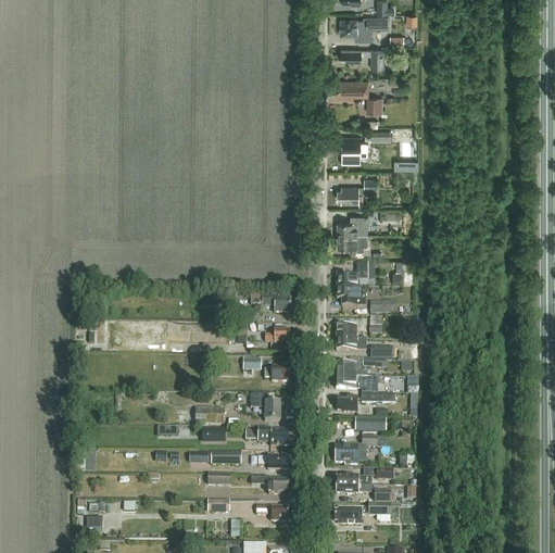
[(376,0),(376,11),(386,11),(386,0),(376,0)]
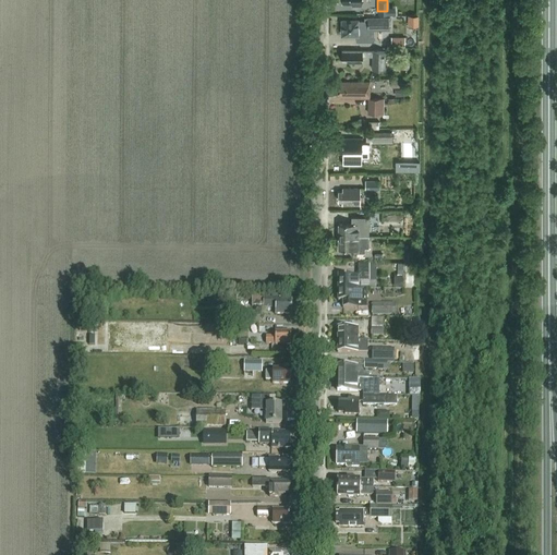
[(388,15),(378,15),(364,14),(364,17),(356,17),(341,16),(341,32),(356,33),(356,26),(366,26),(388,26),(388,15)]
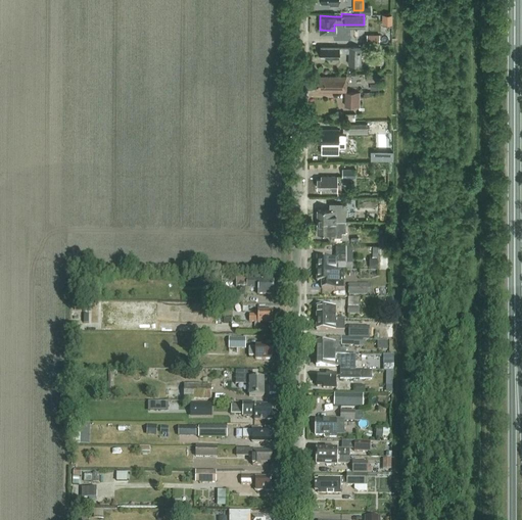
[(367,31),(367,40),(379,40),(379,31),(367,31)]
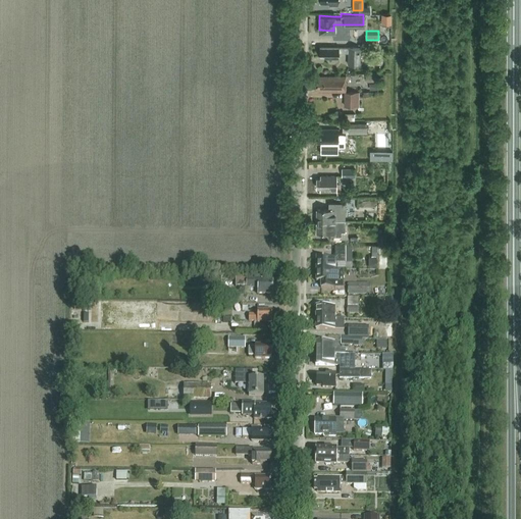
[(348,62),(359,62),(360,45),(319,45),(319,55),(339,55),(339,50),(348,50),(348,62)]
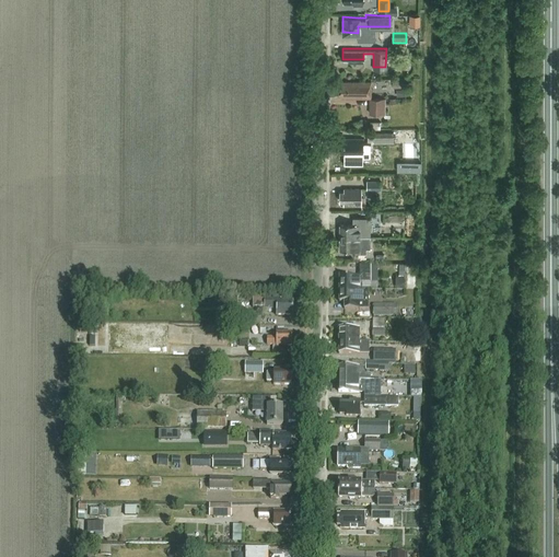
[(370,95),(370,79),(344,79),(344,82),(340,82),(340,92),(344,92),(344,95),(364,95),(370,95)]
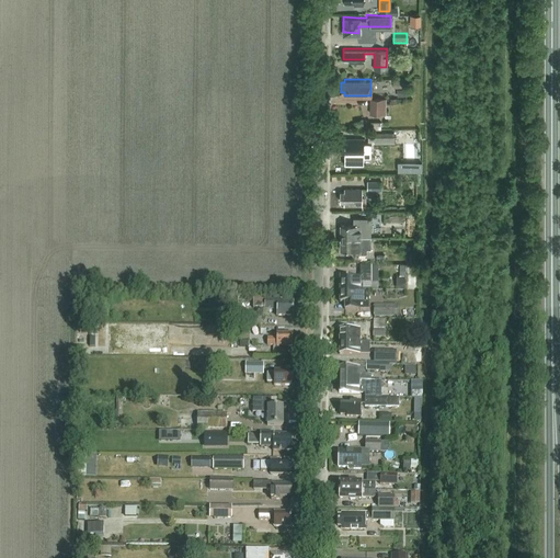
[(385,97),(370,97),(370,111),(385,111),(385,97)]
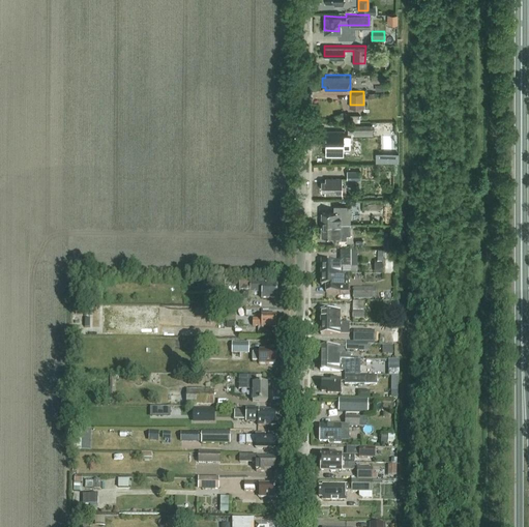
[(347,121),(348,133),(351,133),(373,133),(373,121),(359,121),(351,121),(347,121)]
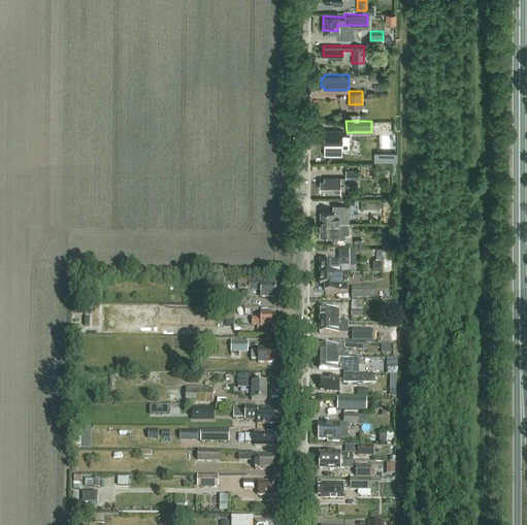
[(320,131),(320,141),(324,141),(323,153),(341,153),(342,146),(349,146),(350,132),(347,132),(341,132),(341,128),(324,128),(324,131),(320,131)]
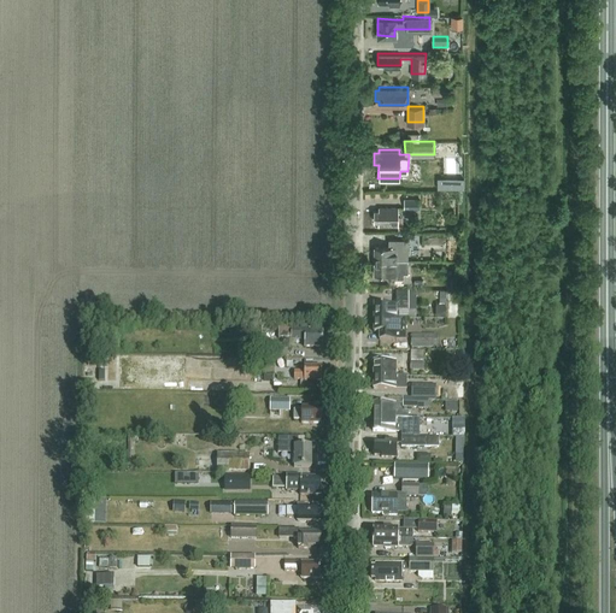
[(447,155),(447,177),(457,177),(458,155),(447,155)]
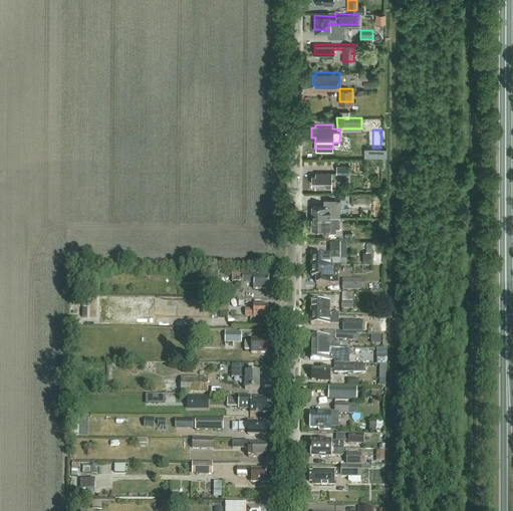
[(336,163),(336,171),(348,172),(348,163),(336,163)]
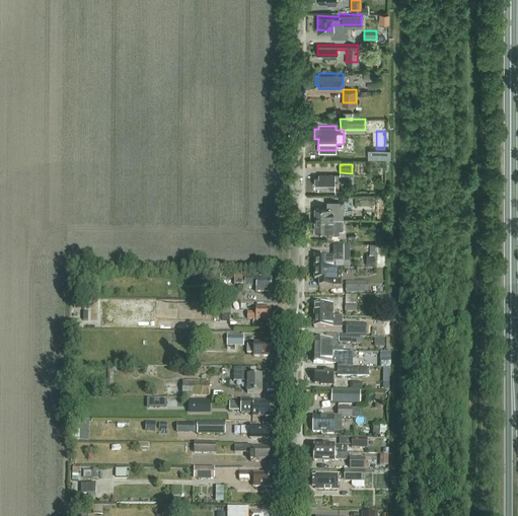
[(317,188),(335,188),(335,172),(317,172),(317,175),(314,175),(314,185),(317,185),(317,188)]
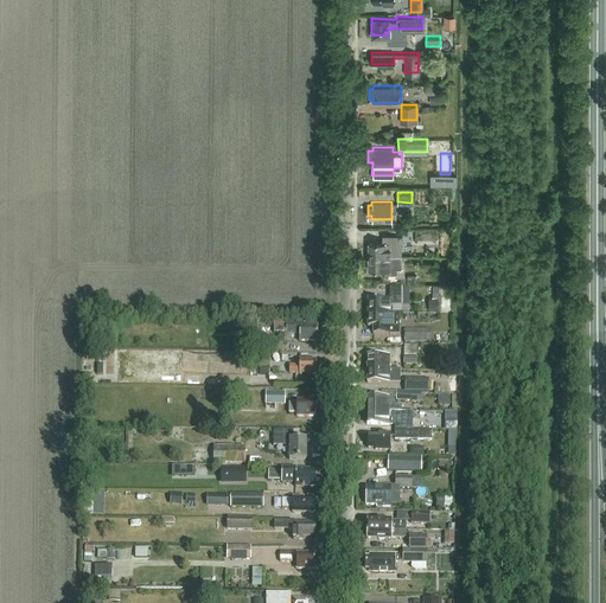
[(368,239),(368,254),(402,254),(402,252),(389,252),(389,242),(399,243),(399,231),(384,231),(384,239),(368,239)]
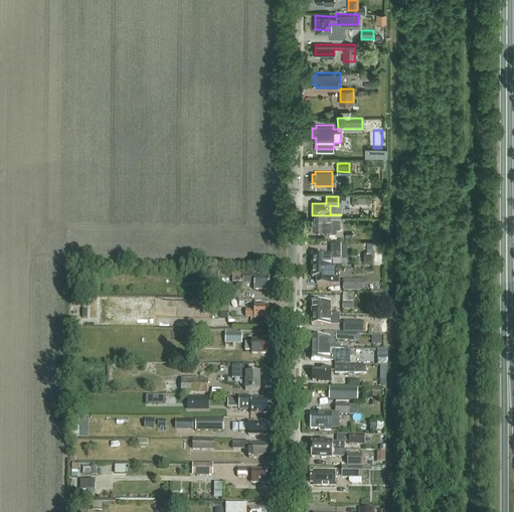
[(312,226),(324,226),(324,229),(337,229),(337,225),(341,225),(341,215),(312,215),(312,226)]
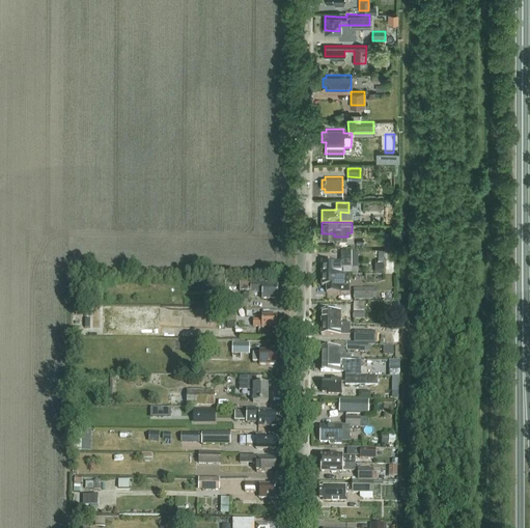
[(393,234),(383,235),(384,245),(393,244),(393,234)]
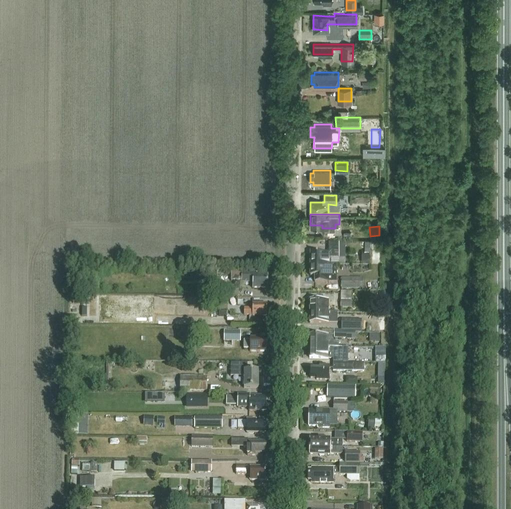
[(309,250),(309,261),(328,262),(328,255),(338,255),(339,240),(328,240),(328,250),(309,250)]
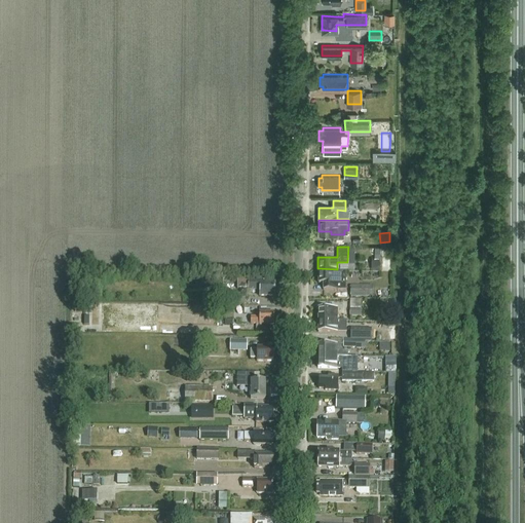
[(371,256),(371,267),(379,267),(379,256),(371,256)]
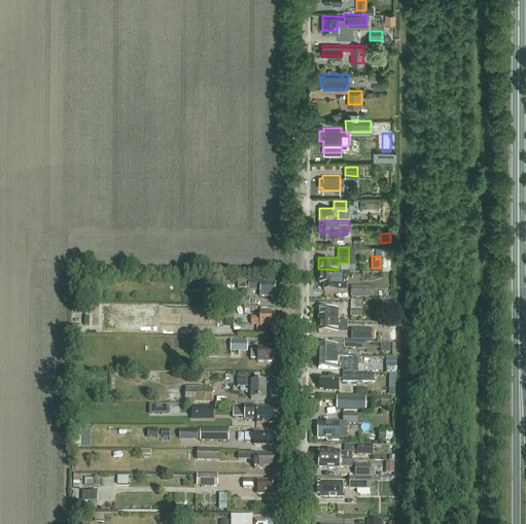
[(318,269),(318,281),(323,281),(323,288),(346,288),(346,270),(338,270),(318,269)]
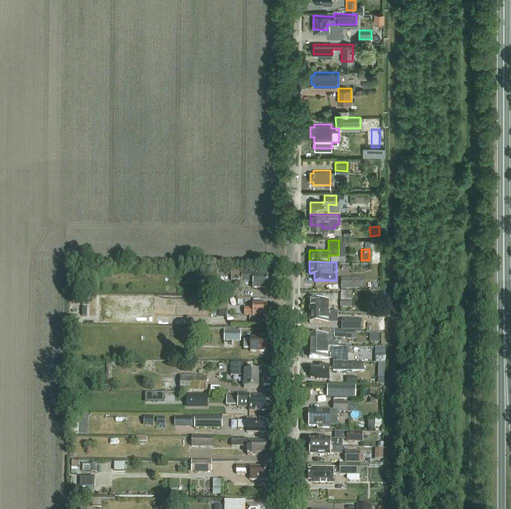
[(230,278),(240,278),(240,279),(252,280),(252,286),(266,286),(266,272),(256,272),(256,269),(243,269),(243,266),(230,266),(230,278)]
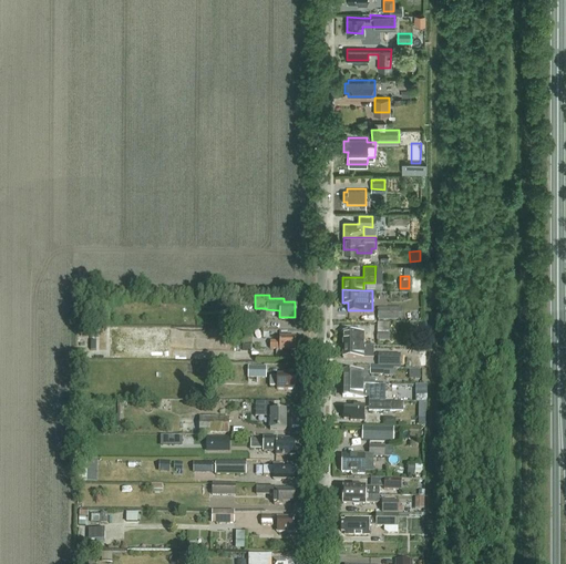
[(103,301),(95,299),(93,306),(101,308),(103,301)]
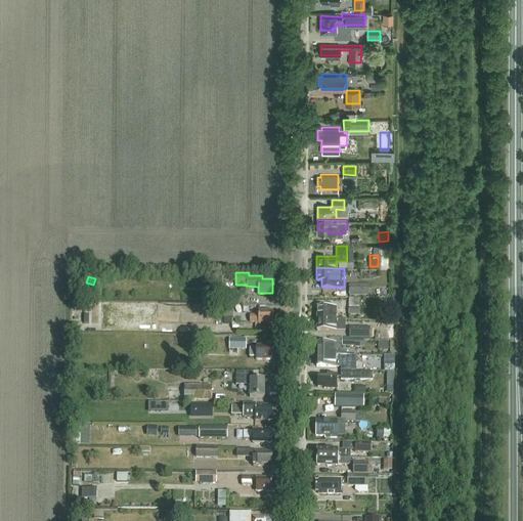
[(371,293),(371,283),(349,283),(349,293),(371,293)]
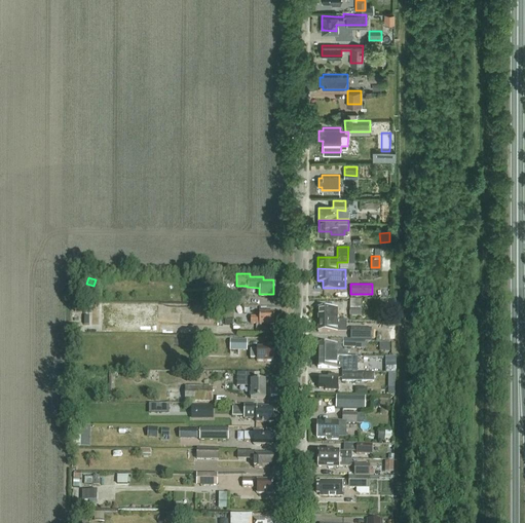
[(361,297),(349,297),(349,312),(361,312),(361,297)]
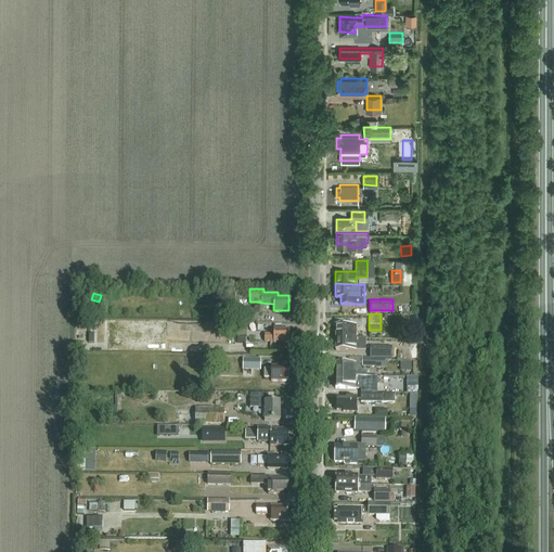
[(335,323),(335,335),(355,335),(356,323),(335,323)]
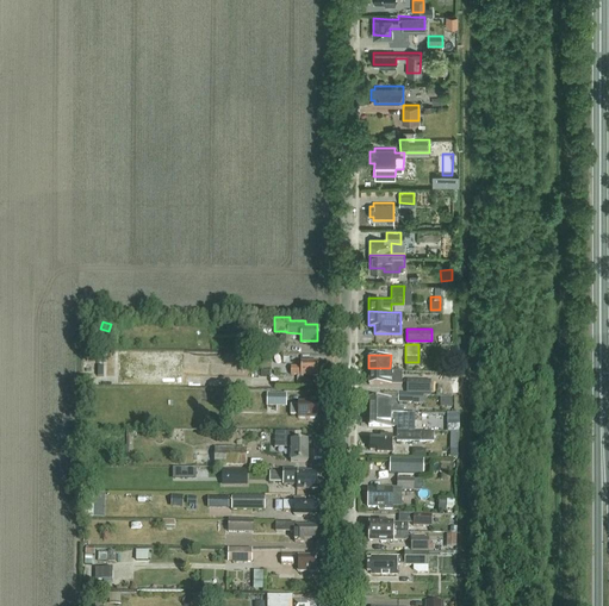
[(299,373),(317,373),(317,358),(299,358),(299,363),(290,363),(290,372),(299,372),(299,373)]
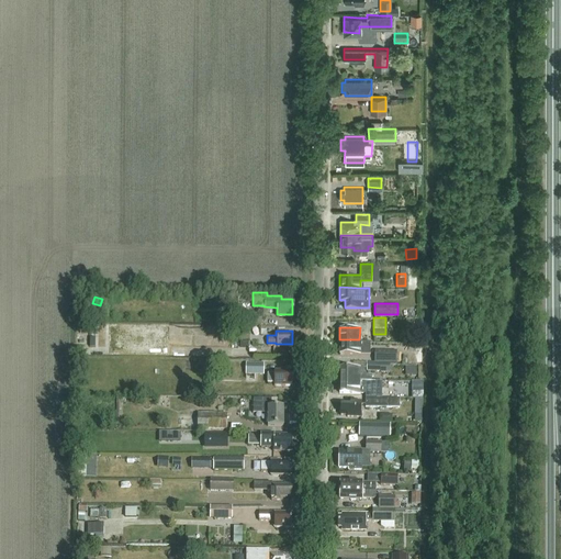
[(339,339),(339,351),(370,353),(370,339),(359,339),(339,339)]
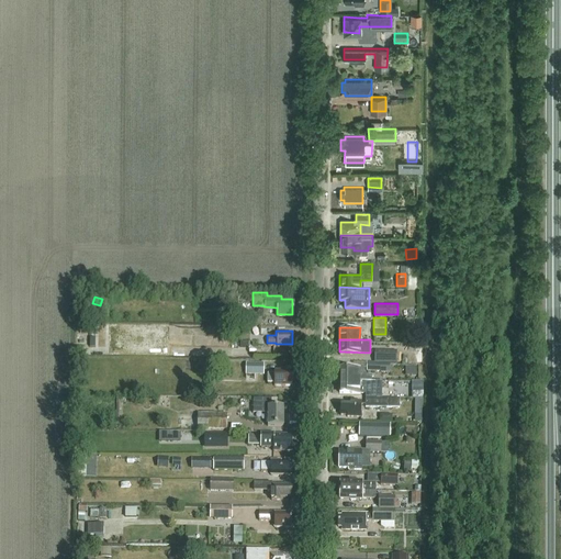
[(380,360),(396,360),(396,348),(374,347),(373,360),(380,360)]
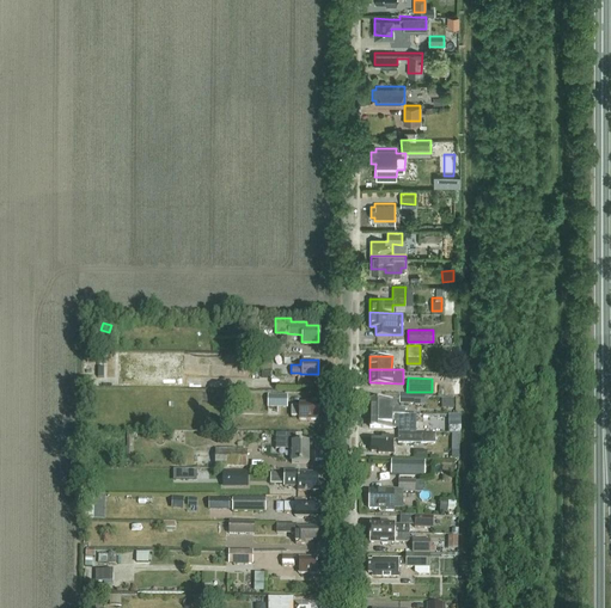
[(423,401),(423,394),(414,393),(414,392),(407,392),(398,391),(398,400),(423,401)]
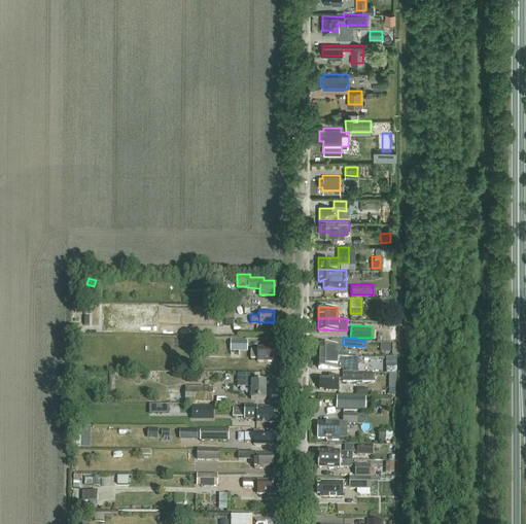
[(247,348),(247,338),(231,338),(230,338),(230,349),(247,349),(247,348)]
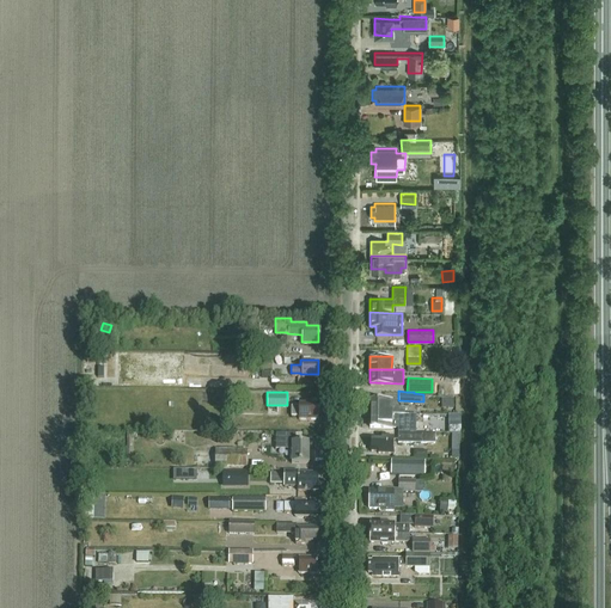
[(370,398),(370,411),(391,411),(391,405),(396,405),(396,398),(370,398)]
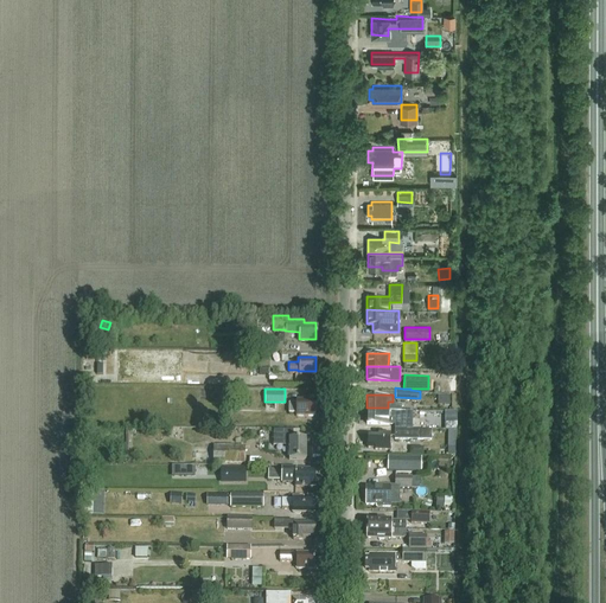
[(295,414),(316,414),(316,398),(295,397),(295,401),(288,401),(288,410),(295,410),(295,414)]
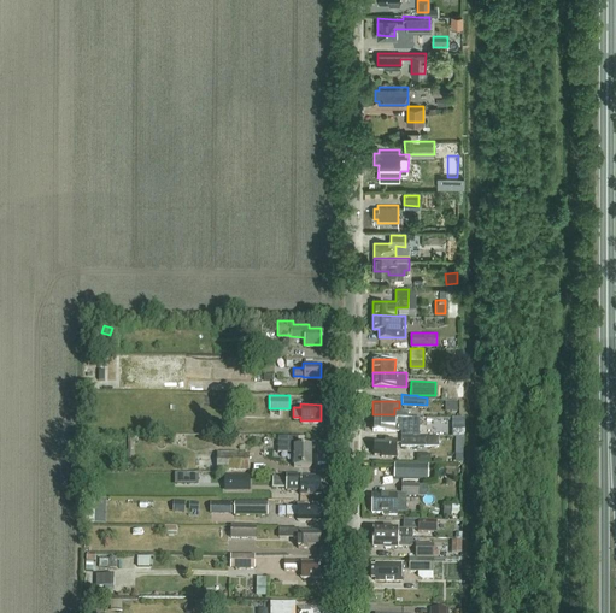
[(400,432),(415,432),(427,434),(427,422),(415,422),(394,422),(394,414),(373,414),(371,429),(400,429),(400,432)]
